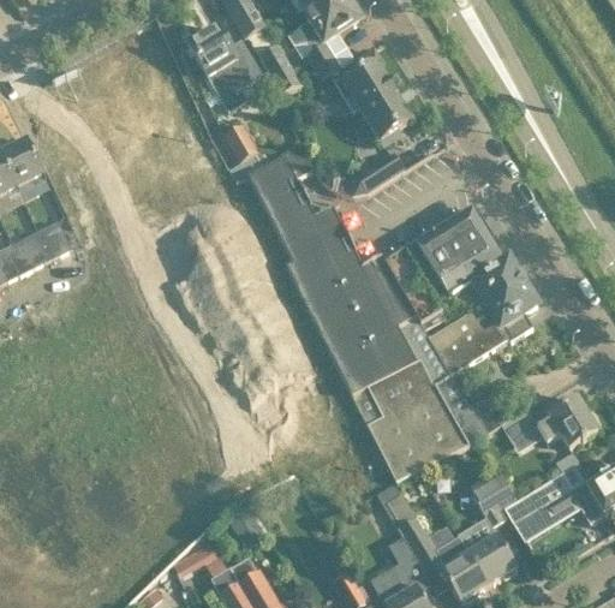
[(225,0),(246,37),(250,35),(264,27),(266,27),(249,0),(225,0)]
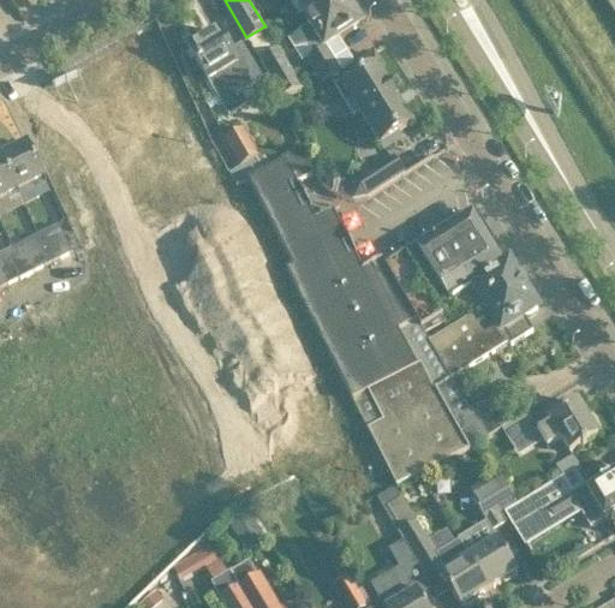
[(298,0),(304,10),(320,0),(298,0)]
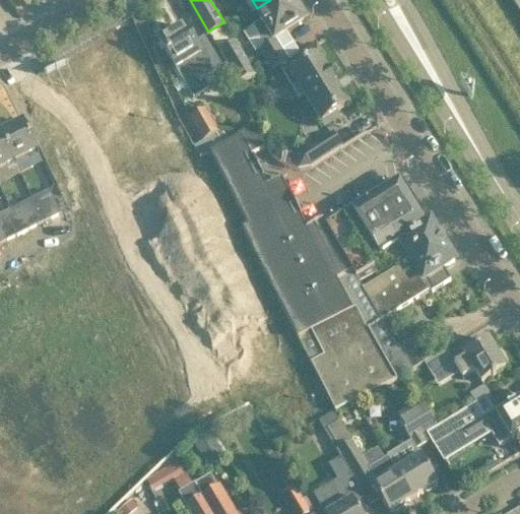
[(316,41),(301,50),(286,28),(305,17),(302,12),(303,8),(300,3),(296,2),(295,0),(270,0),(257,8),(262,16),(254,20),(267,43),(260,47),(272,66),(280,64),(280,63),(316,41)]
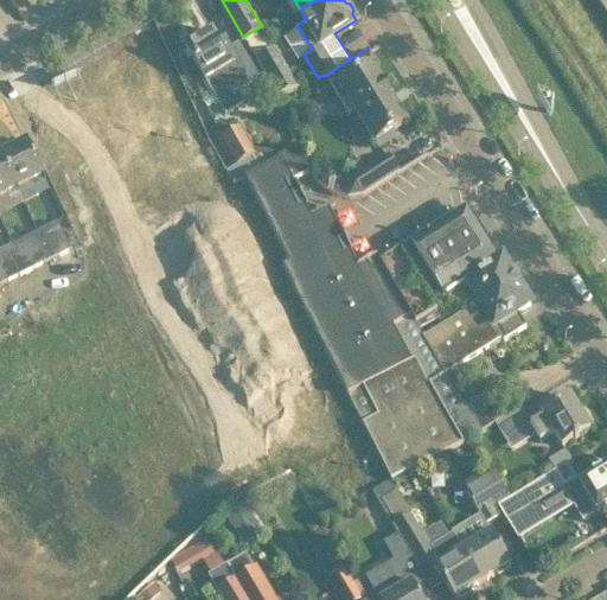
[(186,42),(219,99),(228,112),(247,100),(238,87),(261,74),(243,45),(231,52),(215,25),(186,42)]
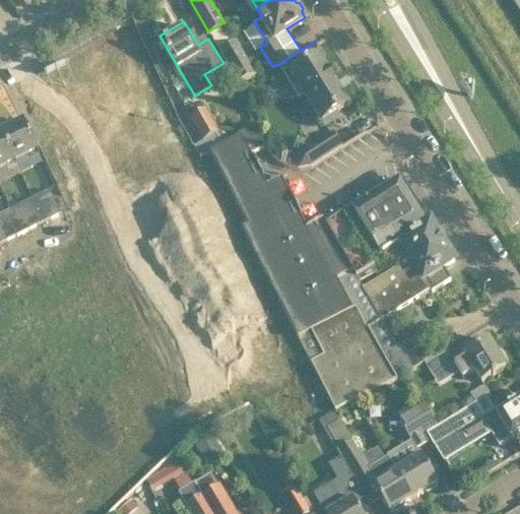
[(233,39),(223,22),(211,29),(221,46),(233,39)]
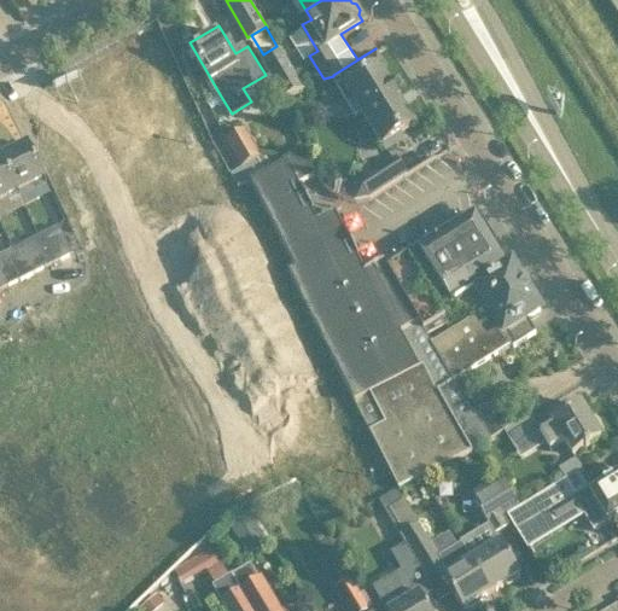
[(304,85),(280,44),(277,46),(263,54),(261,56),(283,92),(304,85)]
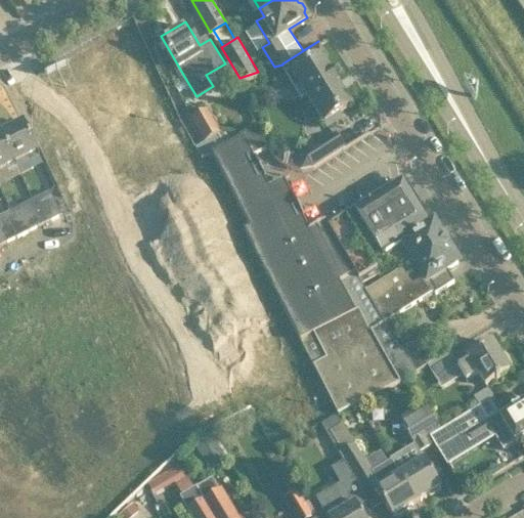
[(325,52),(318,41),(282,63),(282,65),(302,94),(307,91),(326,122),(342,113),(340,110),(351,102),(321,55),(325,52)]
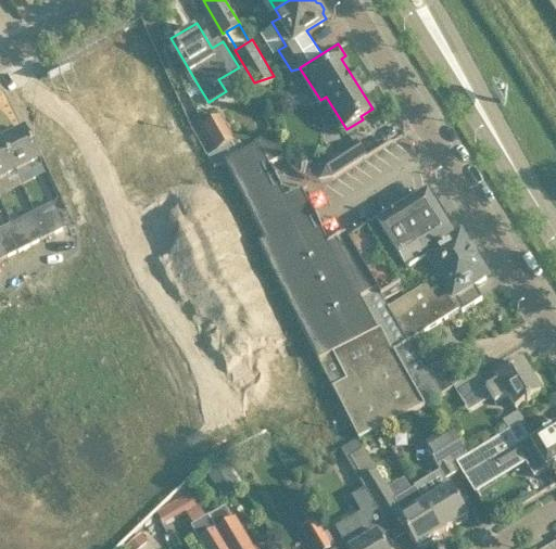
[(218,113),(203,120),(218,145),(232,138),(218,113)]
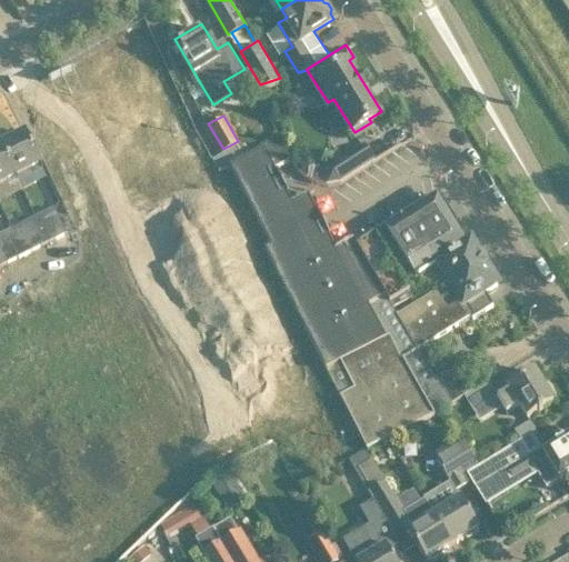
[(41,160),(30,138),(25,128),(23,128),(25,130),(1,141),(17,172),(41,160)]
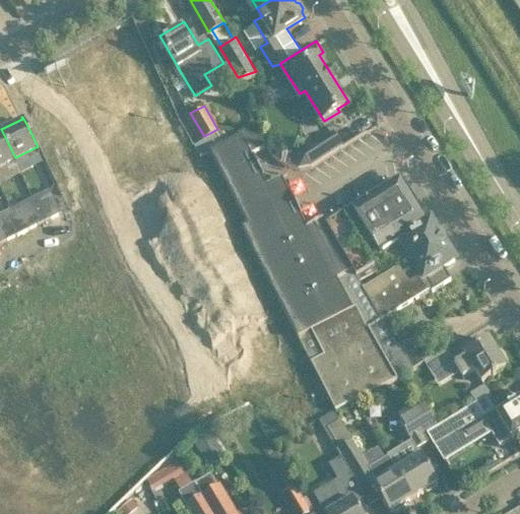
[(243,223),(298,333),(355,304),(339,274),(351,267),(325,221),(326,221),(323,215),(306,225),(300,212),(302,211),(291,190),(289,191),(281,175),(266,182),(262,174),(263,173),(254,152),(253,153),(251,150),(266,143),(253,118),(242,133),(233,137),(224,141),(210,148),(211,148),(248,221),(243,223)]
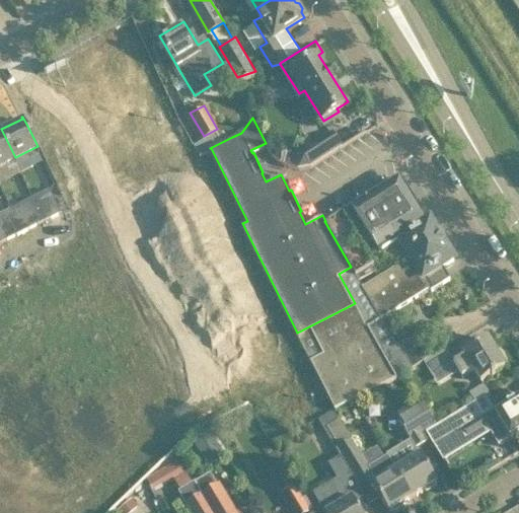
[(0,164),(15,157),(1,129),(0,129),(0,164)]
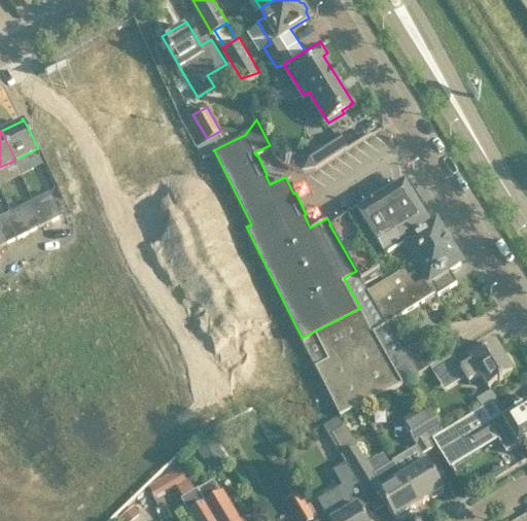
[(207,138),(196,145),(202,157),(213,150),(227,143),(220,131),(207,138)]
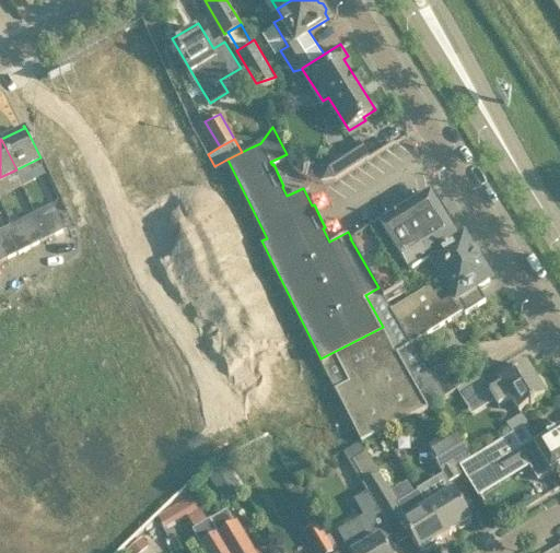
[(324,177),(335,175),(368,154),(357,139),(325,160),(314,159),(312,176),(323,178),(324,177)]
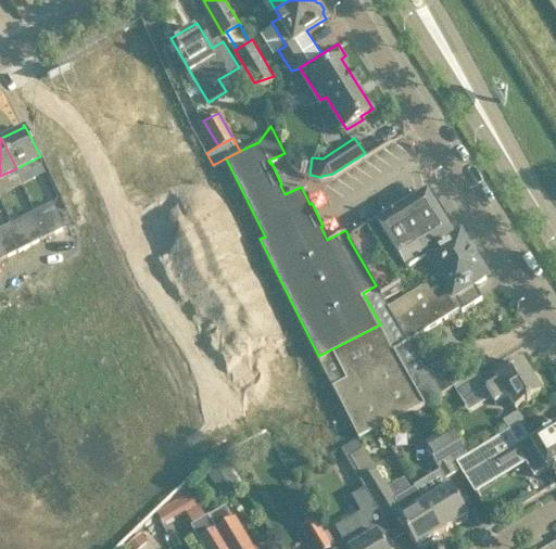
[(376,285),(458,234),(429,187),(378,218),(370,222),(349,237),(348,237),(376,285)]
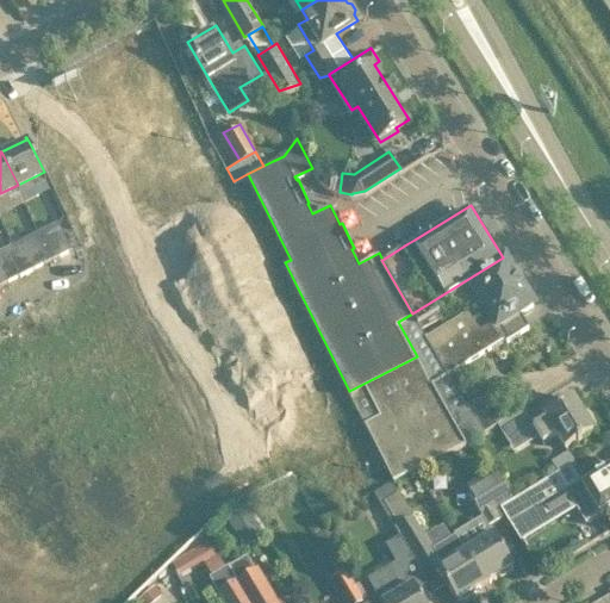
[(58,218),(36,229),(50,258),(72,246),(58,218)]
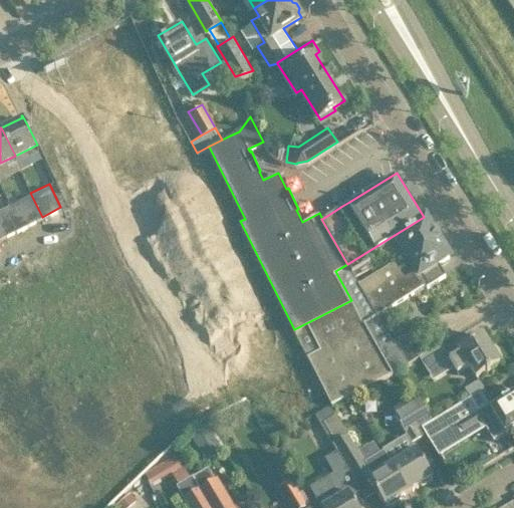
[(23,226),(42,217),(30,193),(11,203),(23,226)]
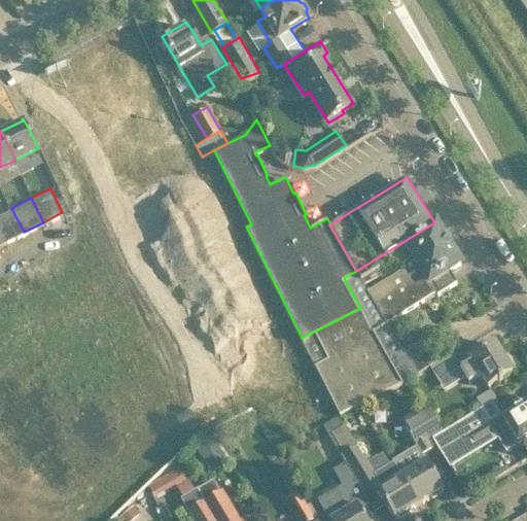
[(11,208),(0,213),(0,233),(4,241),(24,232),(11,208)]
